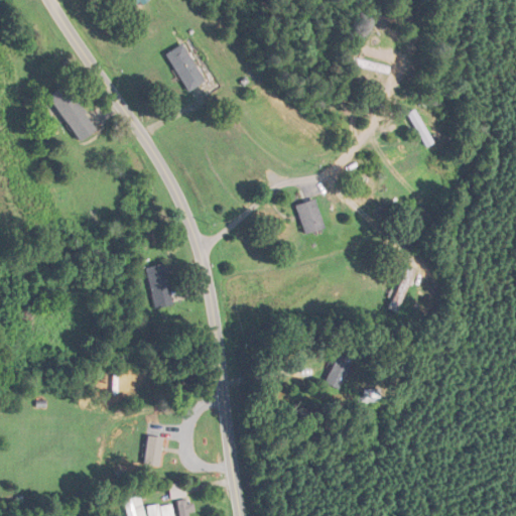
[(214,89),(187,40),(164,52),(185,93),(199,86),(203,94),(214,89)]
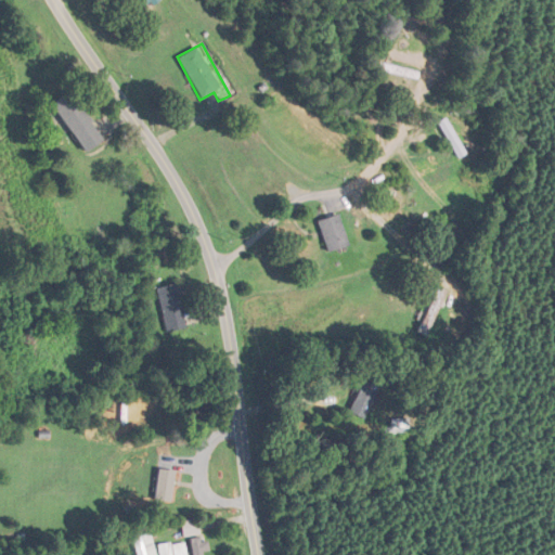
[(50,104),(82,152),(101,139),(68,91),(50,104)]
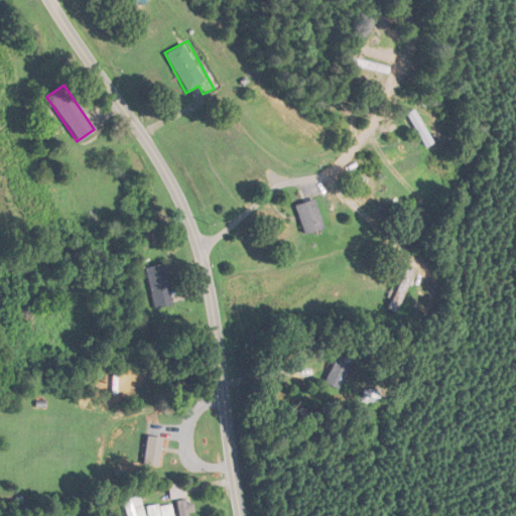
[(408,111),(419,146),(428,144),(417,108),(408,111)]
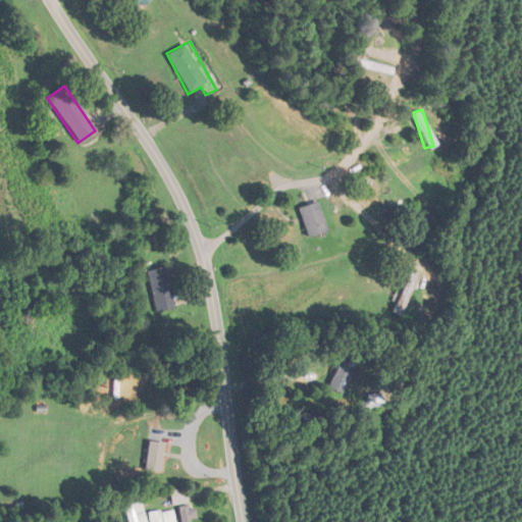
[(324,231),(317,202),(297,207),(305,237),(324,231)]
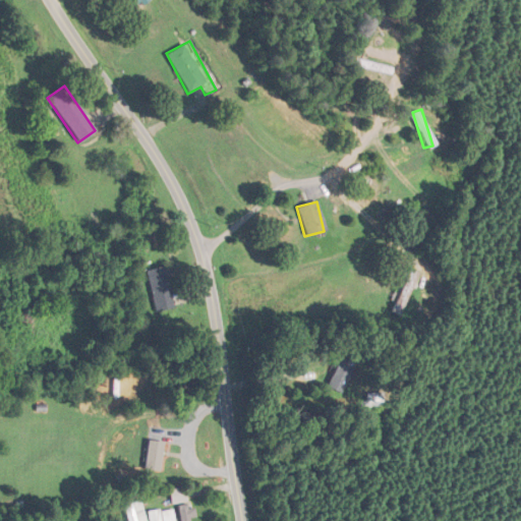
[(146,271),(156,312),(174,308),(165,267),(146,271)]
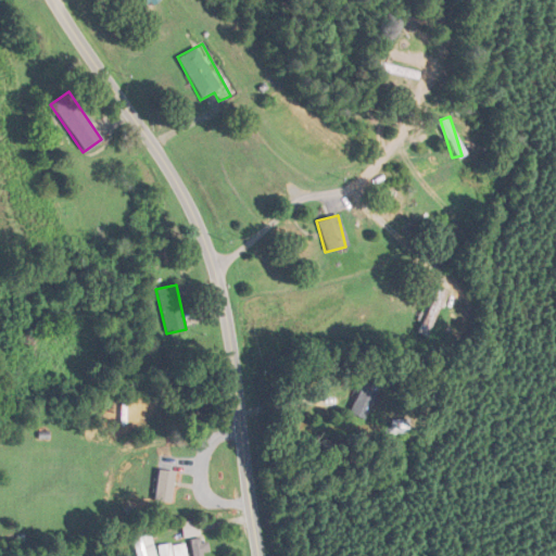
[(418,332),(428,337),(446,292),(437,288),(418,332)]
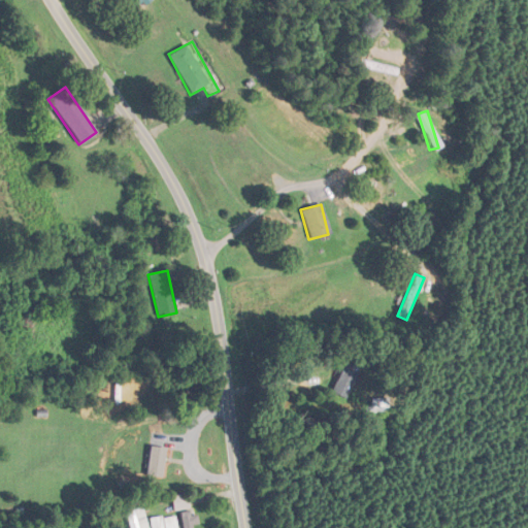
[(347,398),(359,368),(344,362),(331,392),(347,398)]
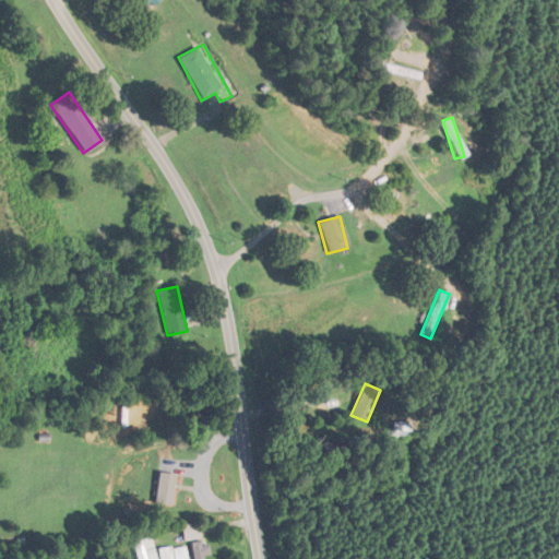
[(392,437),(411,437),(411,423),(392,423),(392,437)]
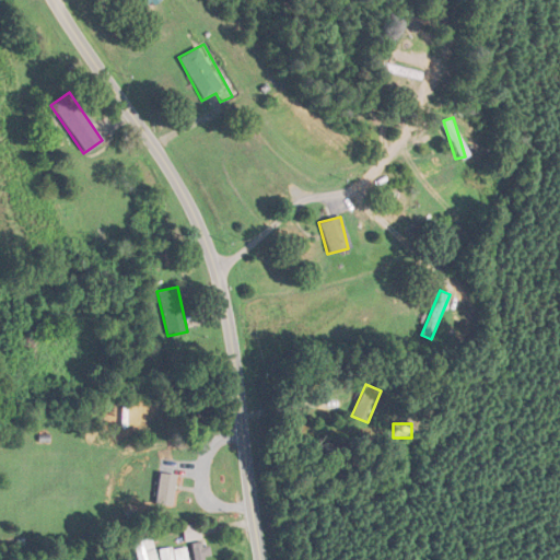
[(176,475),(158,473),(154,504),(173,506),(176,475)]
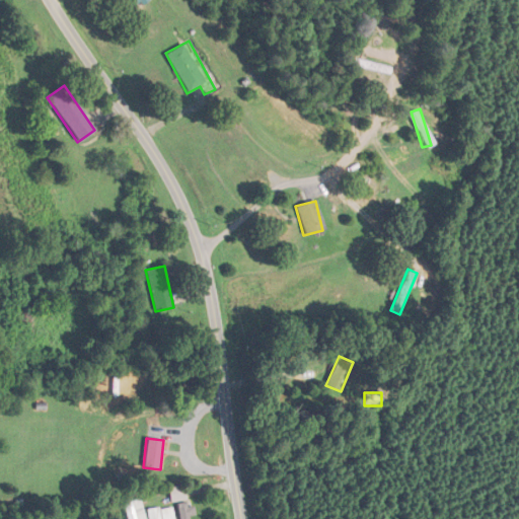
[(168,487),(170,501),(186,499),(183,486),(168,487)]
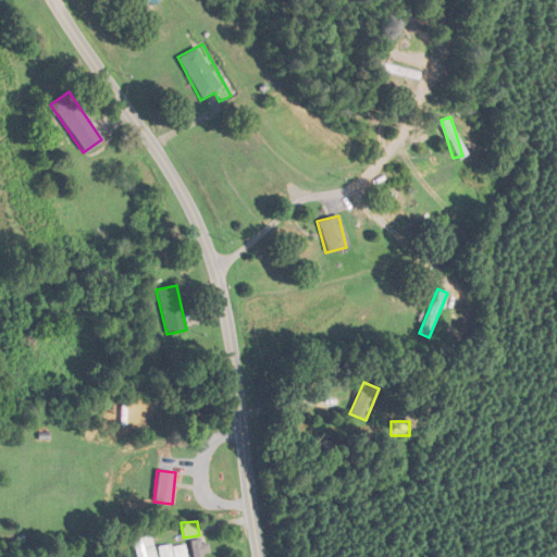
[(136,556),(155,556),(150,536),(133,540),(136,556)]
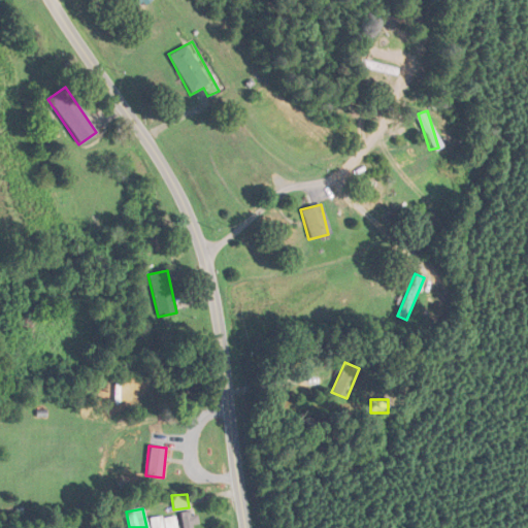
[(194,527),(191,510),(178,513),(182,527),(194,527)]
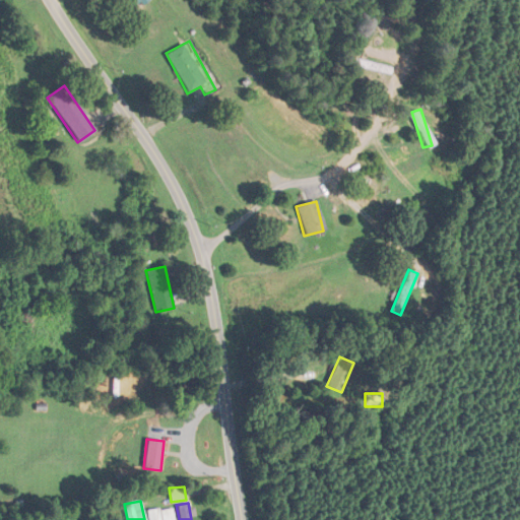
[(147,519),(175,519),(175,509),(148,509),(147,519)]
